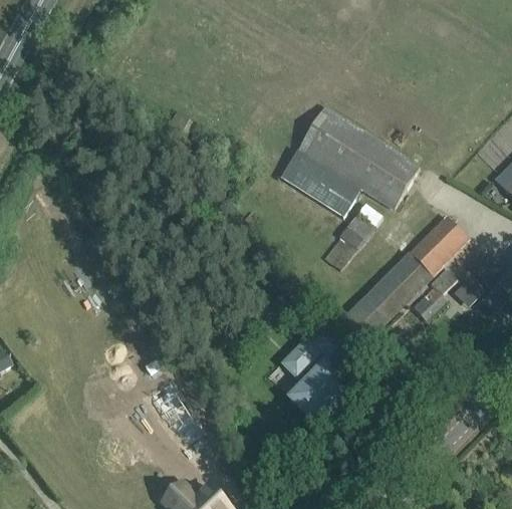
[(325,105),(297,150),(280,177),(342,216),(359,190),(392,210),(420,166),(325,105)]
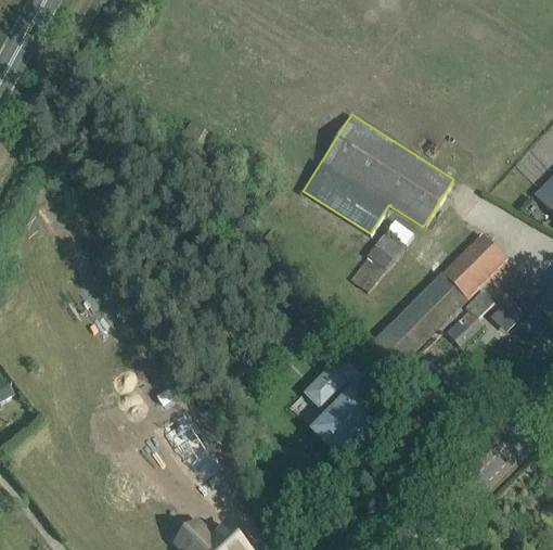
[(211,136),(189,120),(174,142),(196,157),(211,136)]
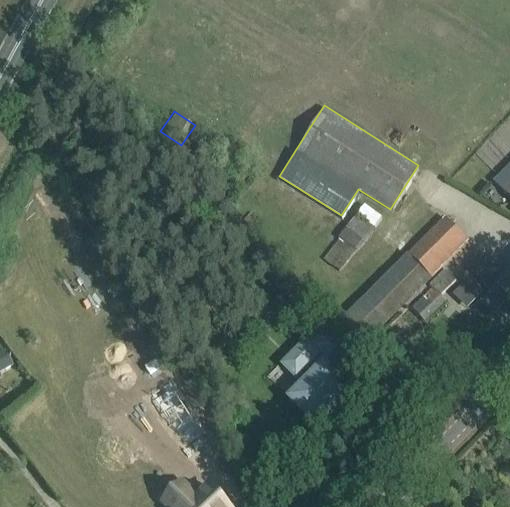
[(509,159),(492,178),(509,196),(509,159)]
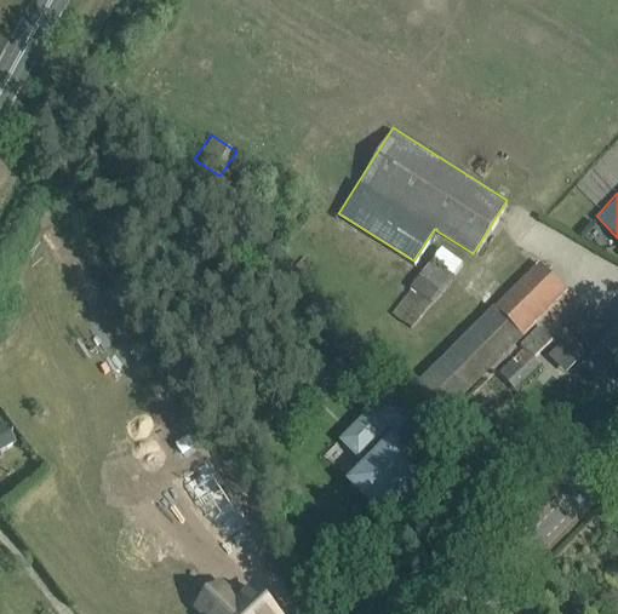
[(441,245),(431,257),(452,273),(462,260),(441,245)]
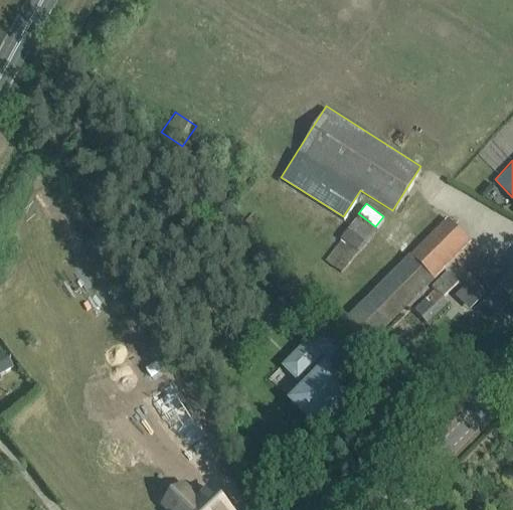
[(357,251),(376,229),(356,214),(338,237),(339,238),(323,259),(341,271),(356,250),(357,251)]
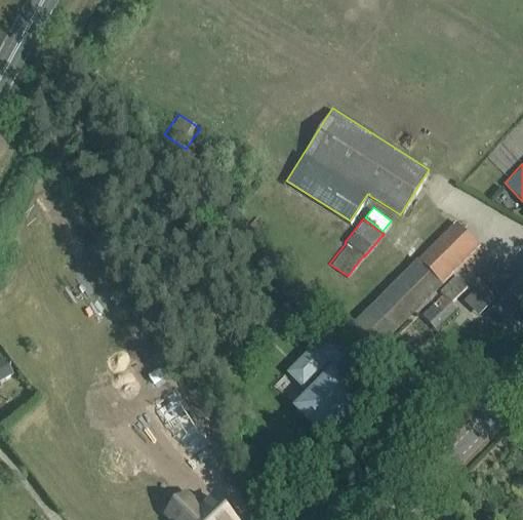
[(454,222),(351,322),(375,347),(478,245),(454,222)]
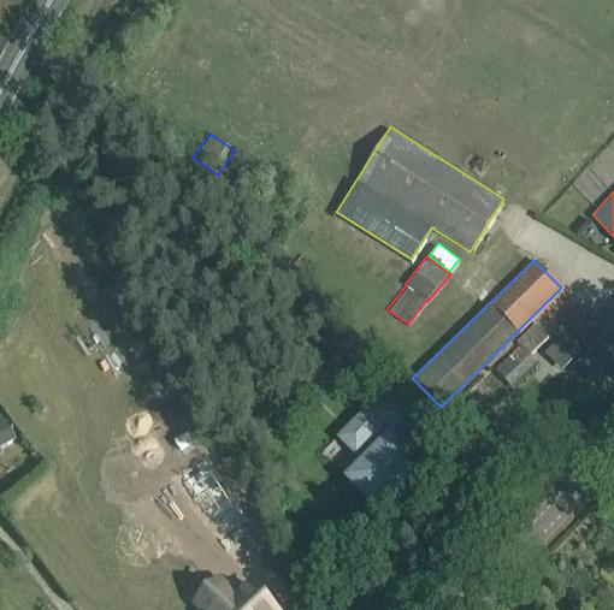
[(613,375),(613,317),(603,329),(576,298),(559,315),(588,345),(580,353),(592,363),(609,380),(613,375)]
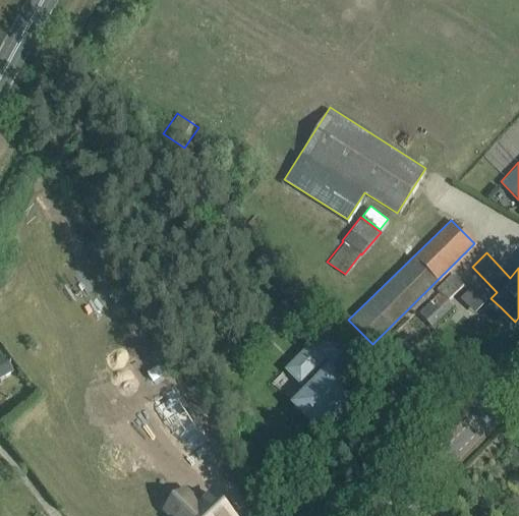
[(462,283),(452,272),(436,287),(439,290),(417,310),(429,323),(452,302),(447,297),(462,283)]
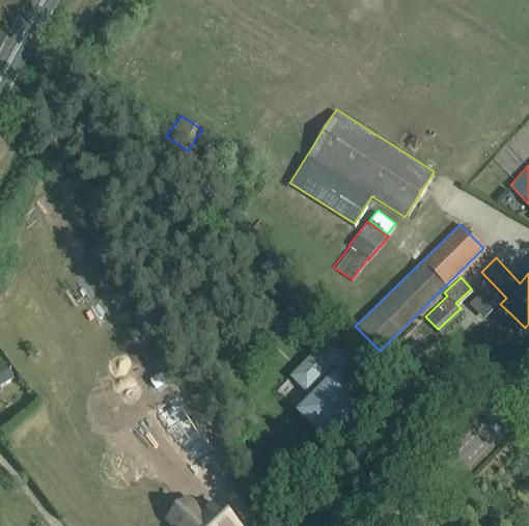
[(488,283),(473,298),(488,312),(499,300),(492,292),(494,289),(488,283)]
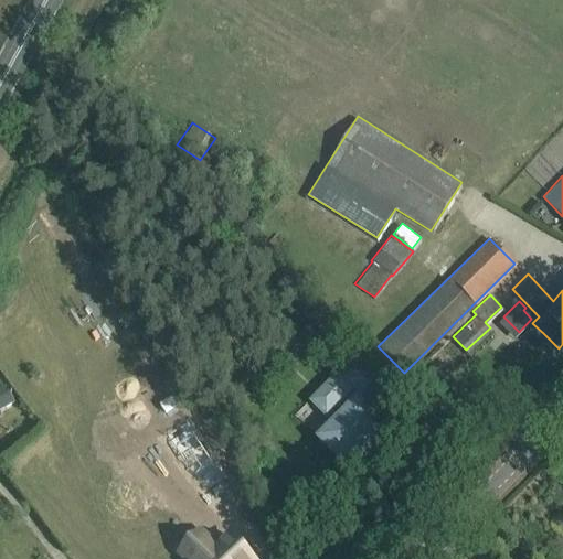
[(336,421),(320,437),(352,466),(389,429),(354,396),(360,389),(364,394),(376,382),(353,359),(325,387),(336,398),(325,409),(336,421)]
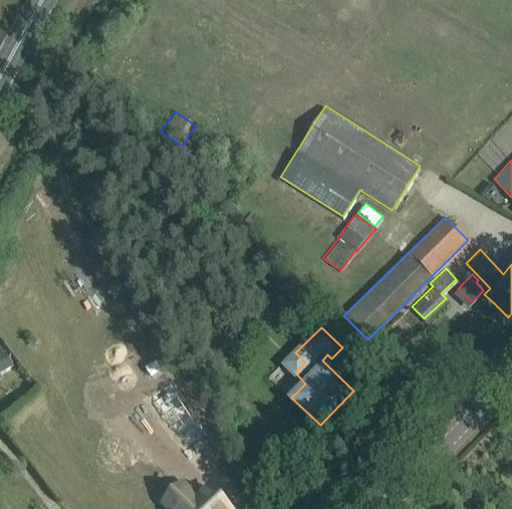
[(0,368),(10,364),(2,348),(0,349),(0,368)]
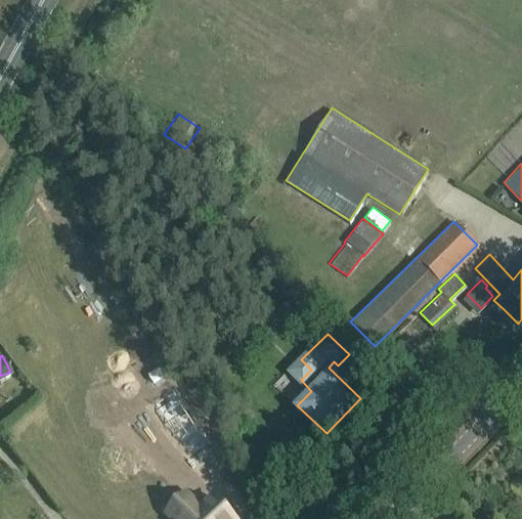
[(193,460),(215,445),(180,392),(157,407),(176,437),(178,435),(193,460)]
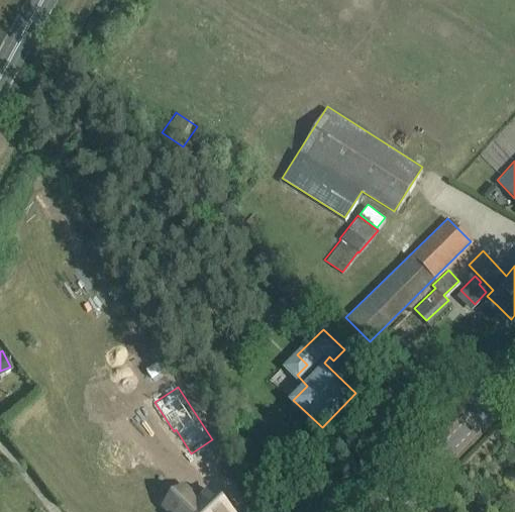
[(171,511),(228,511),(209,492),(195,507),(183,495),(169,510),(171,511)]
